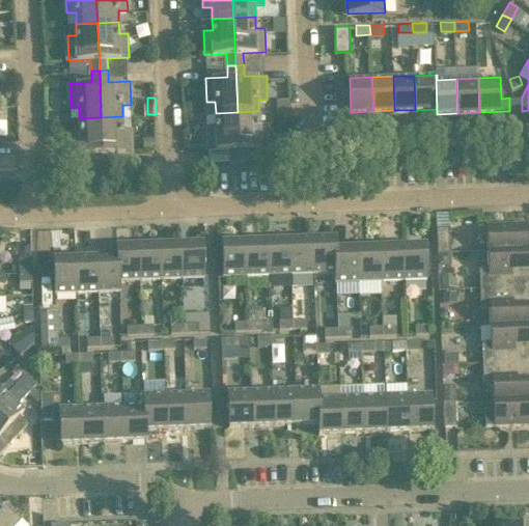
[(238,112),(239,160),(247,160),(247,147),(269,146),(268,122),(259,122),(258,111),(238,112)]
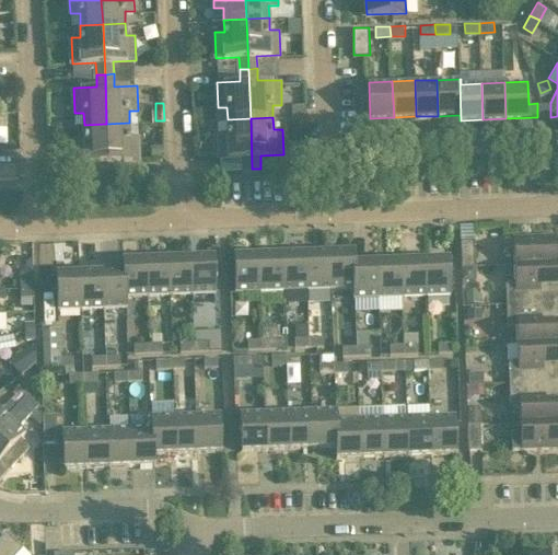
[(251,118),(228,119),(228,131),(219,131),(220,158),(243,157),(243,169),(252,169),(251,118)]
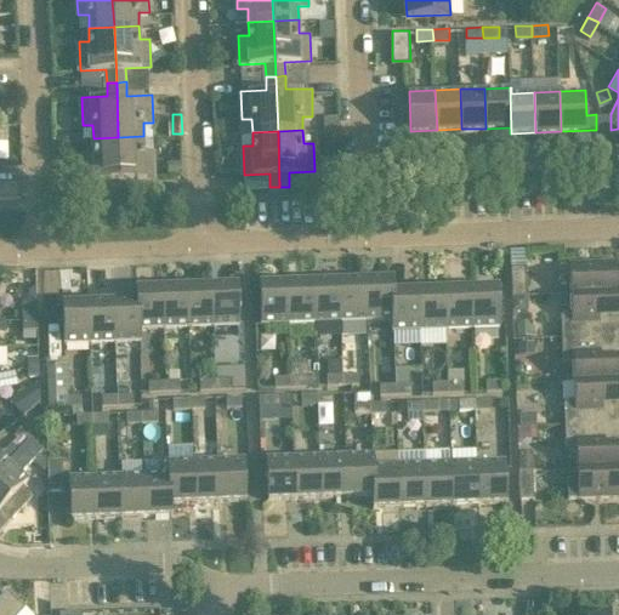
[(118,137),(120,193),(130,193),(130,178),(155,177),(154,149),(143,149),(143,136),(118,137)]
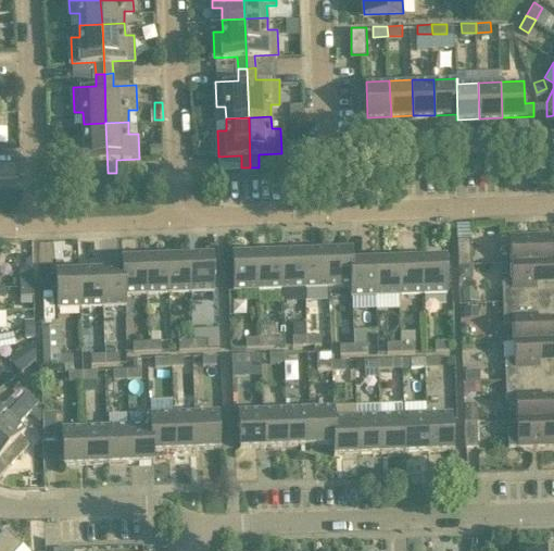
[(105,123),(84,124),(84,136),(75,136),(75,162),(99,161),(99,173),(108,173),(105,123)]
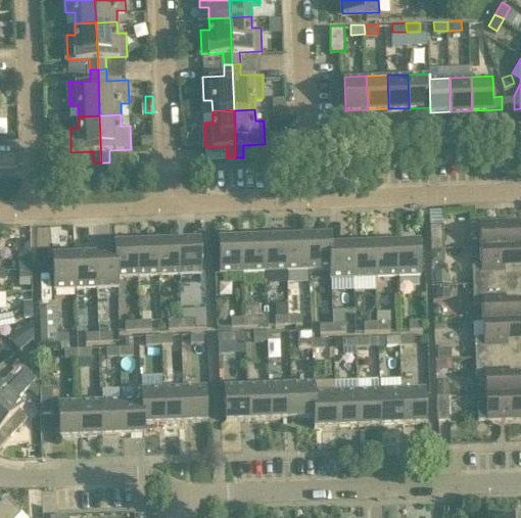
[(154,143),(154,132),(144,132),(144,143),(154,143)]
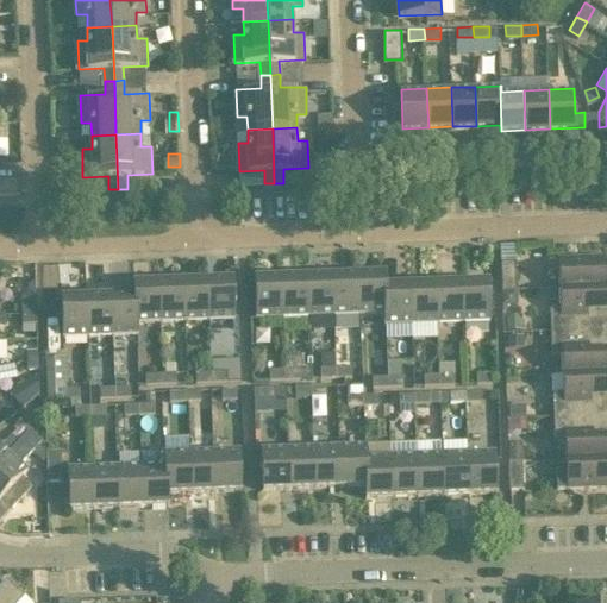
[(0,192),(20,192),(19,175),(0,175),(0,192)]
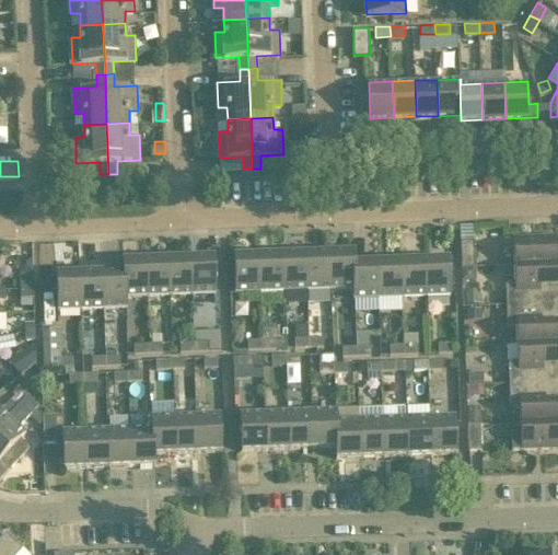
[(515,263),(557,261),(557,234),(504,236),(506,254),(514,254),(515,263)]
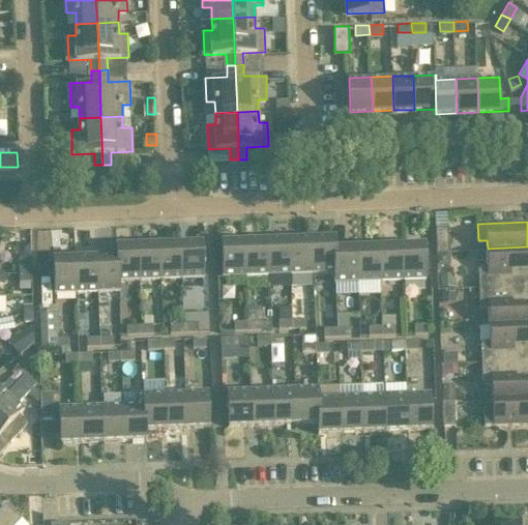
[(438,251),(449,250),(448,225),(436,225),(438,251)]
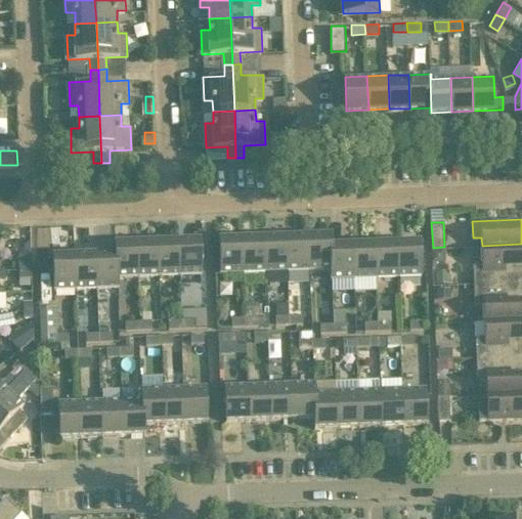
[(309,234),(310,268),(331,267),(332,277),(333,277),(331,233),(309,234)]
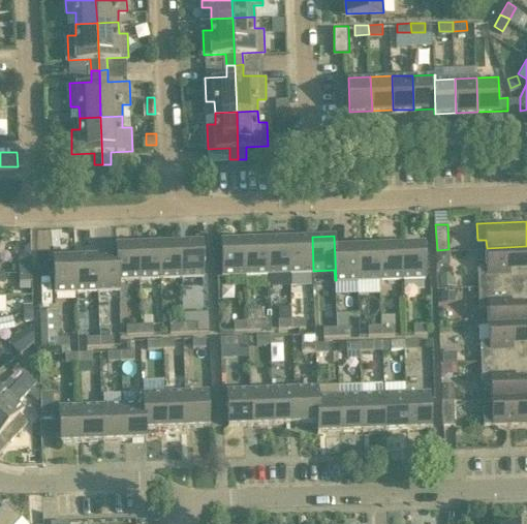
[(334,236),(336,280),(359,279),(357,245),(336,246),(335,236),(334,236)]
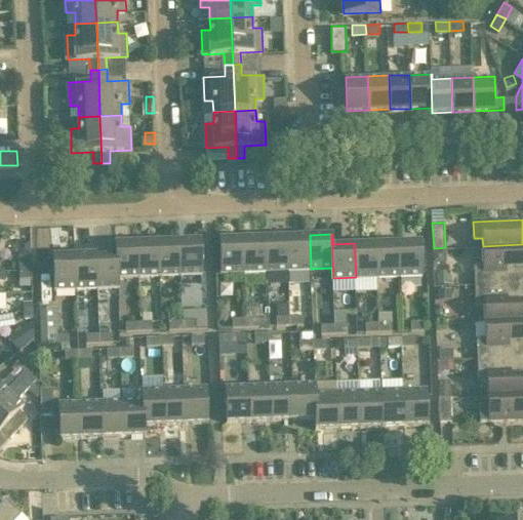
[(287,236),(288,270),(311,269),(310,235),(287,236)]
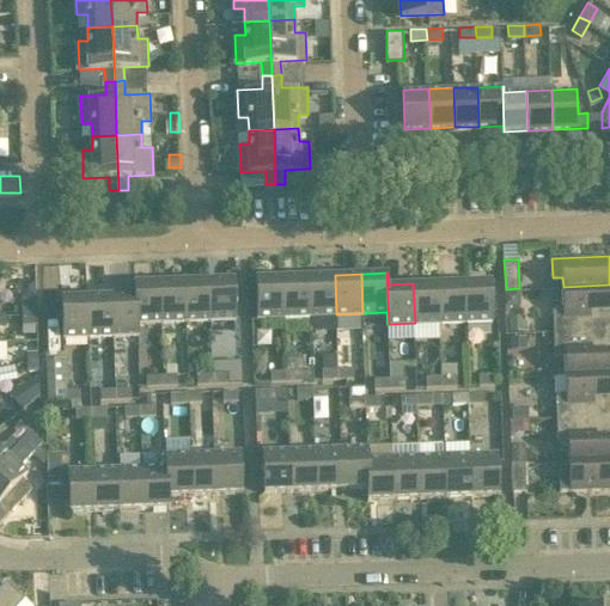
[(284,276),(285,316),(311,314),(309,275),(284,276)]
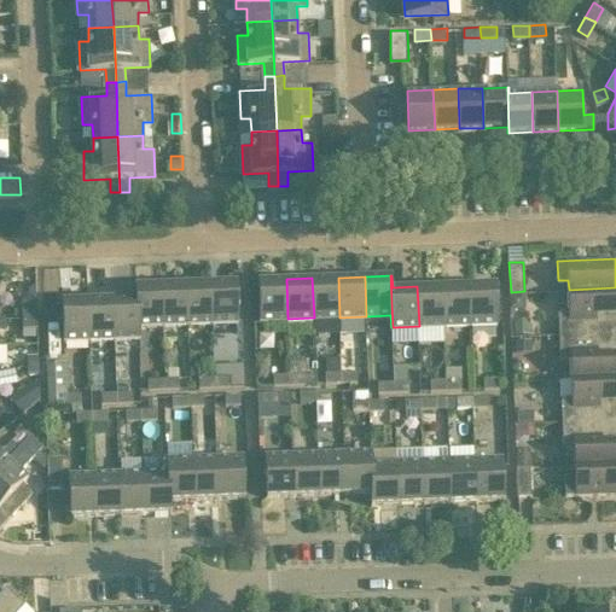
[(312,278),(314,318),(340,318),(338,278),(312,278)]
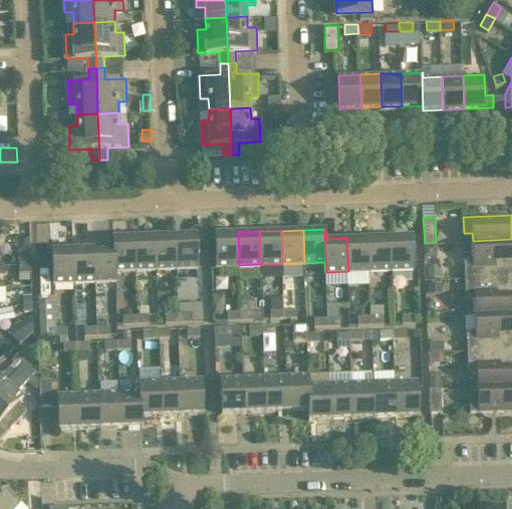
[(239,265),(238,232),(215,233),(217,266),(239,265)]
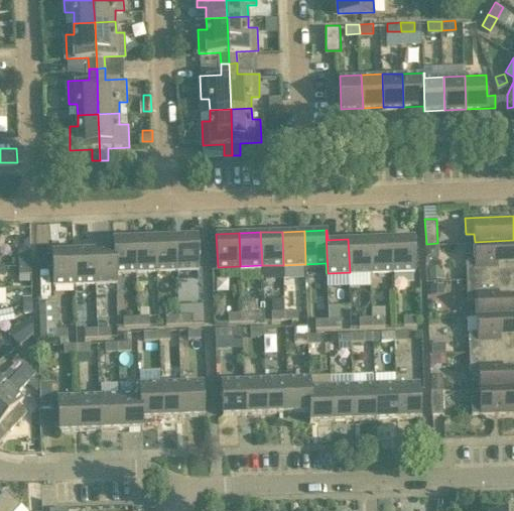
[(176,236),(177,269),(200,268),(198,235),(176,236)]
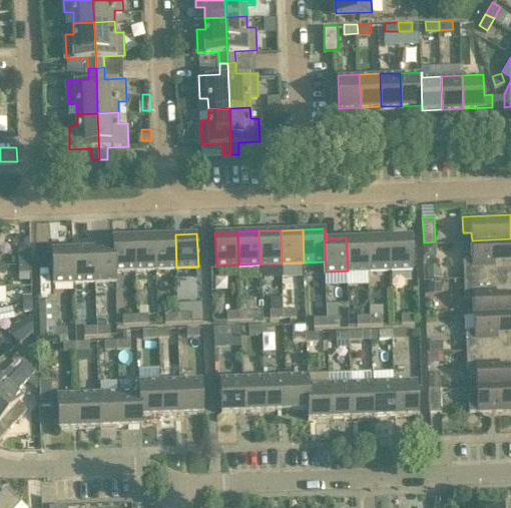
[(134,235),(136,269),(156,268),(155,234),(134,235)]
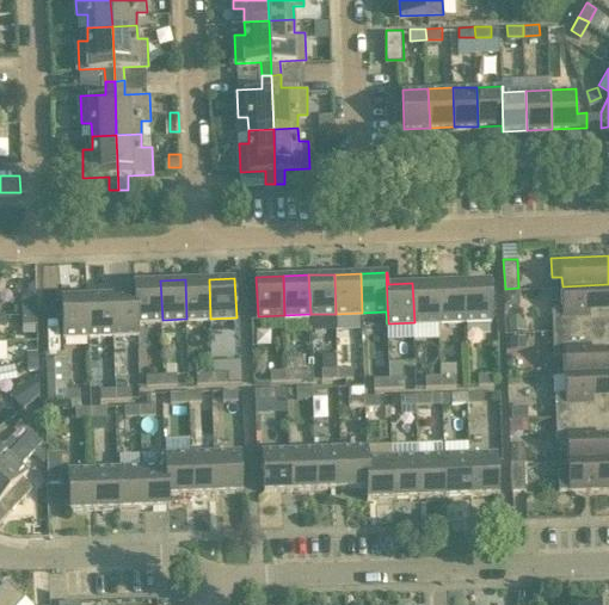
[(185,279),(186,319),(210,319),(209,279),(185,279)]
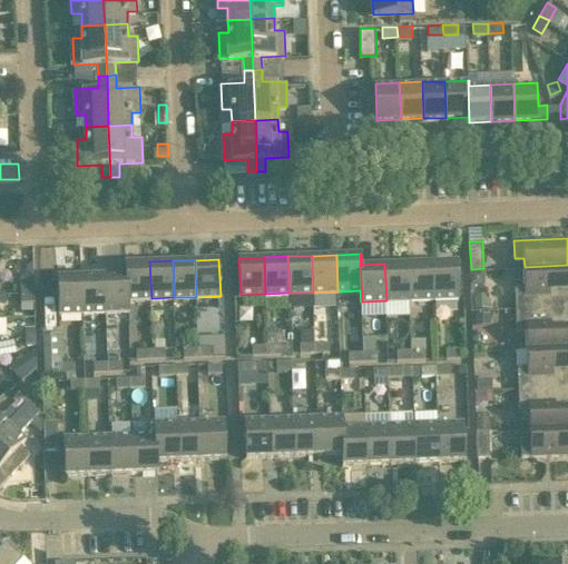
[(433,261),(434,298),(459,297),(458,260),(433,261)]
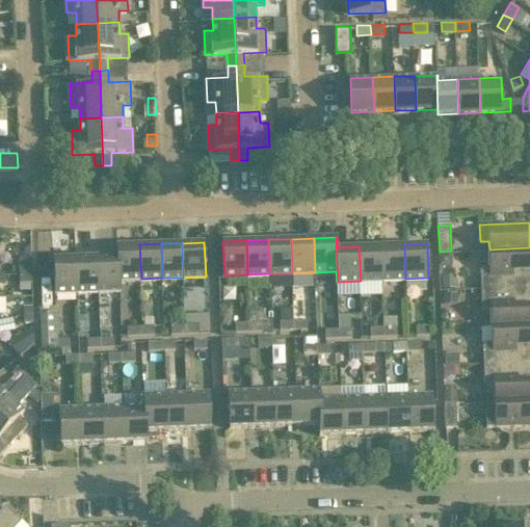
[(118,245),(120,290),(122,290),(121,280),(141,279),(139,244),(118,245)]
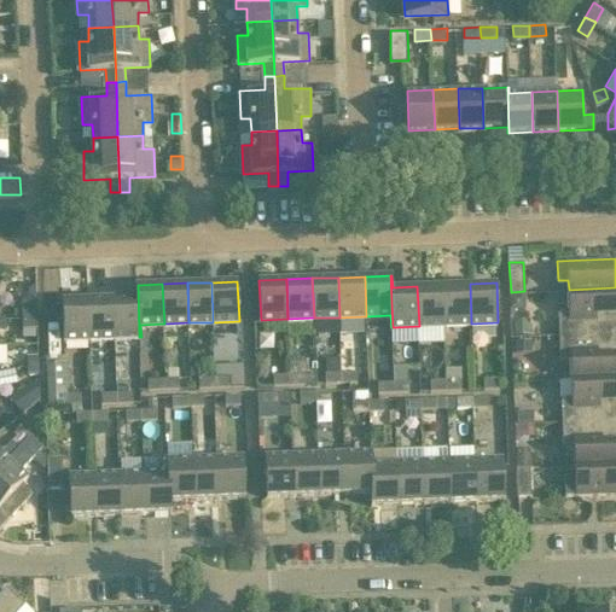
[(443,285),(445,325),(471,324),(470,284),(443,285)]
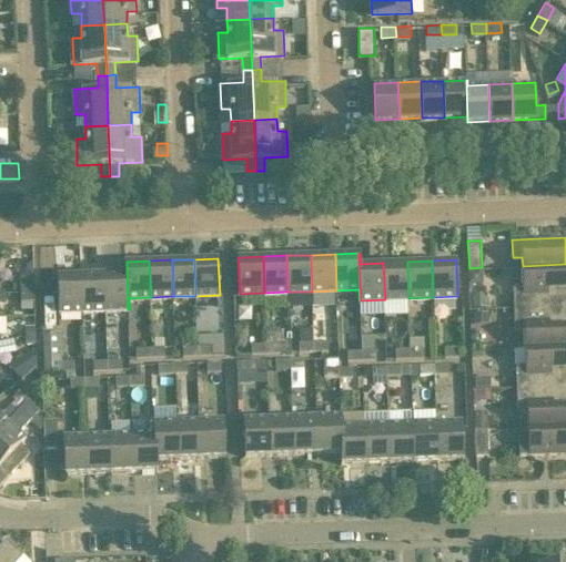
[(104,274),(105,310),(128,309),(127,262),(125,262),(125,273),(104,274)]
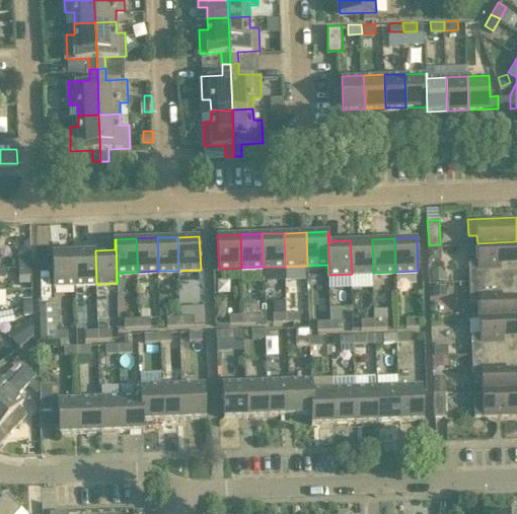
[(350,240),(352,274),(373,273),(372,239),(350,240)]
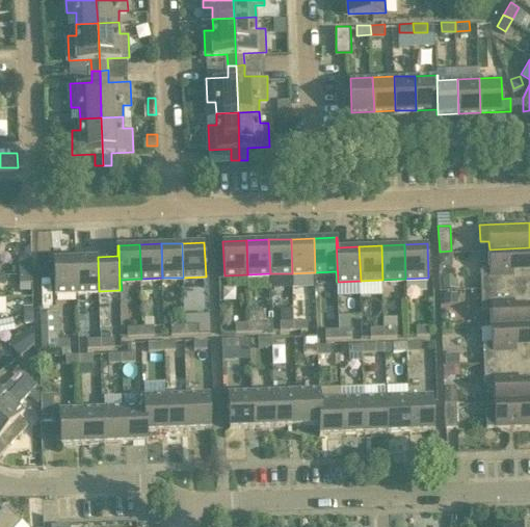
[(482,287),(528,286),(528,268),(529,268),(529,247),(489,249),(489,266),(481,267),(482,287)]
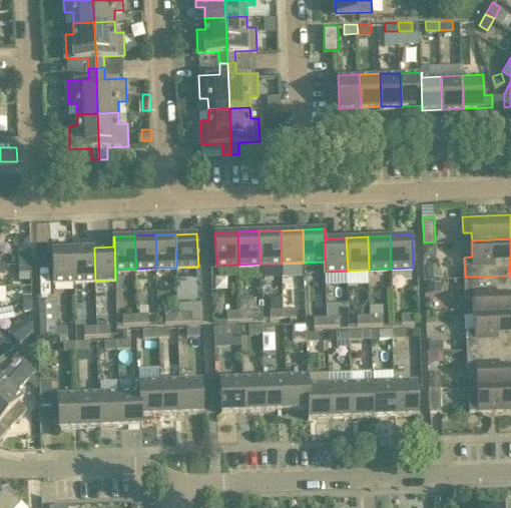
[(20,271),(32,270),(31,247),(19,247),(20,271)]
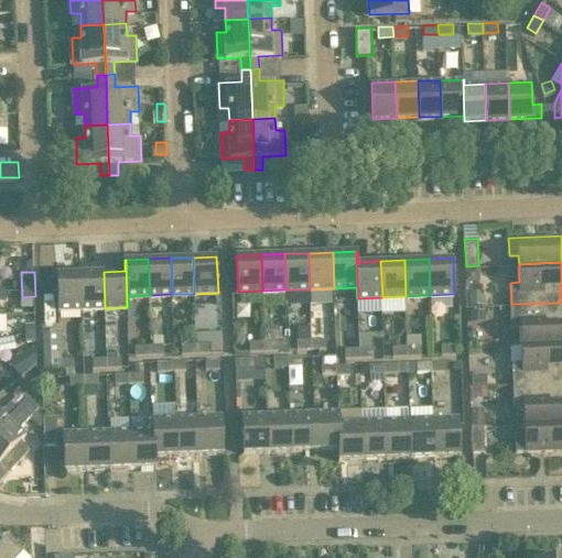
[(83,308),(80,272),(57,273),(58,309),(83,308)]
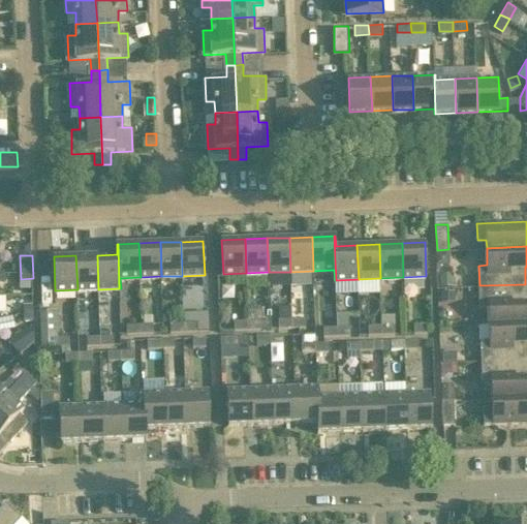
[(75,255),(78,289),(98,289),(97,255),(75,255)]
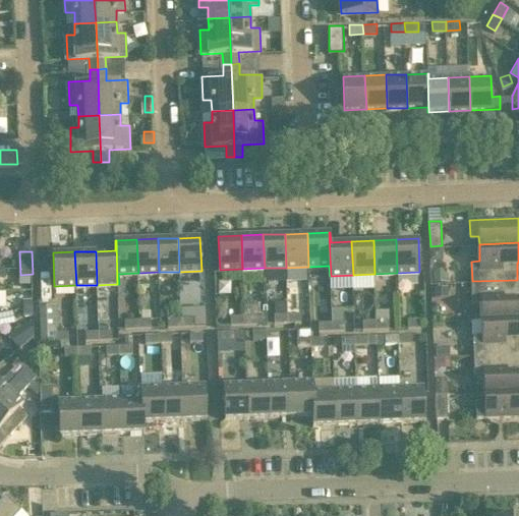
[(447,267),(435,267),(435,279),(448,279),(447,267)]
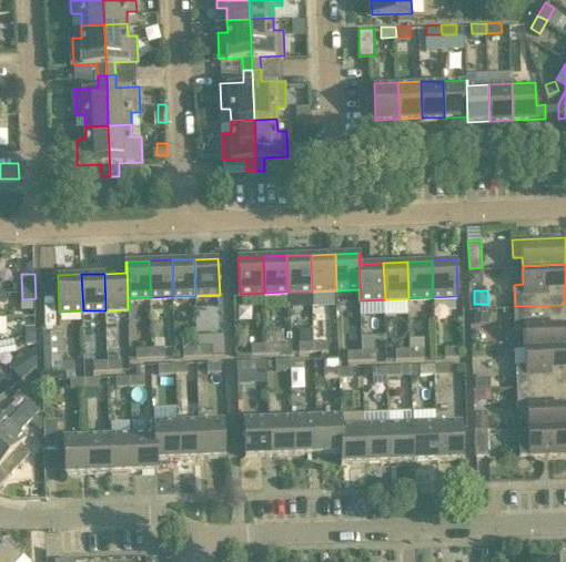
[(34,303),(21,303),(21,314),(34,314),(34,303)]
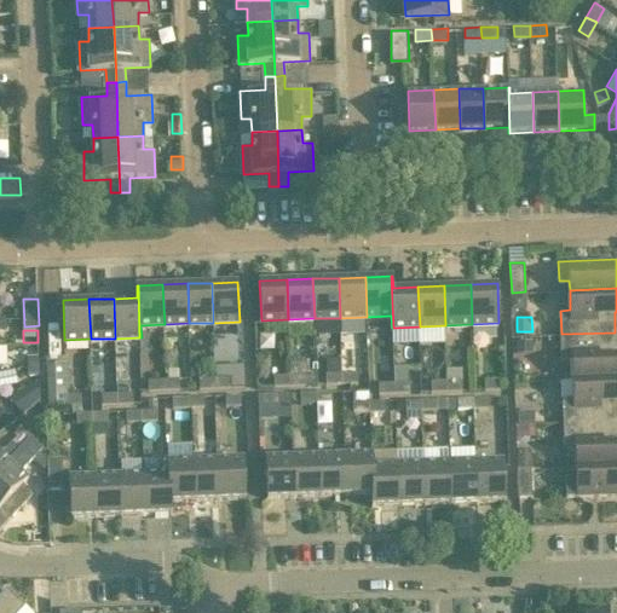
[(574,377),(616,375),(616,352),(615,333),(561,334),(561,358),(572,358),(574,377)]
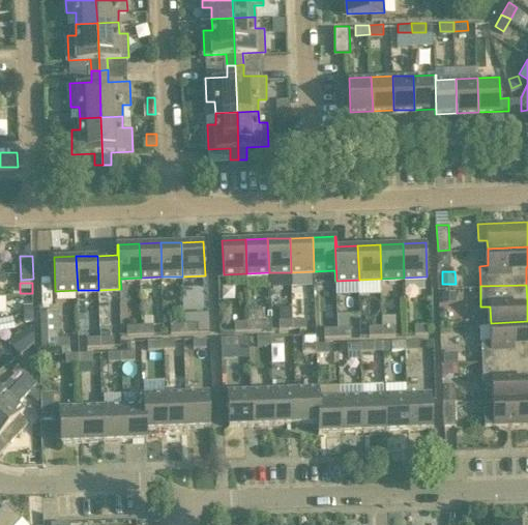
[(443,297),(458,297),(457,289),(442,289),(443,297)]
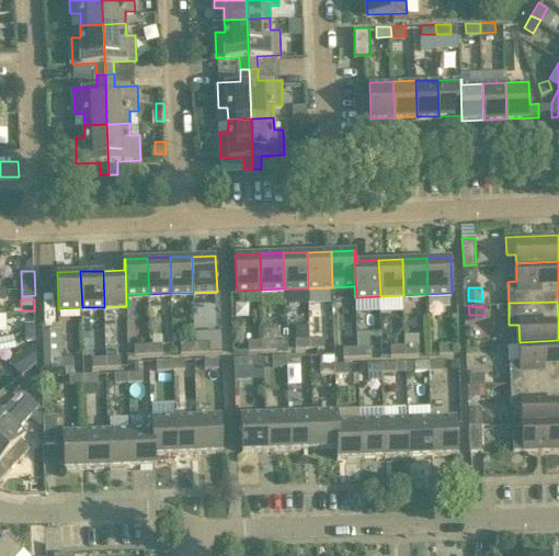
[(25,330),(36,328),(35,320),(25,320),(25,330)]
